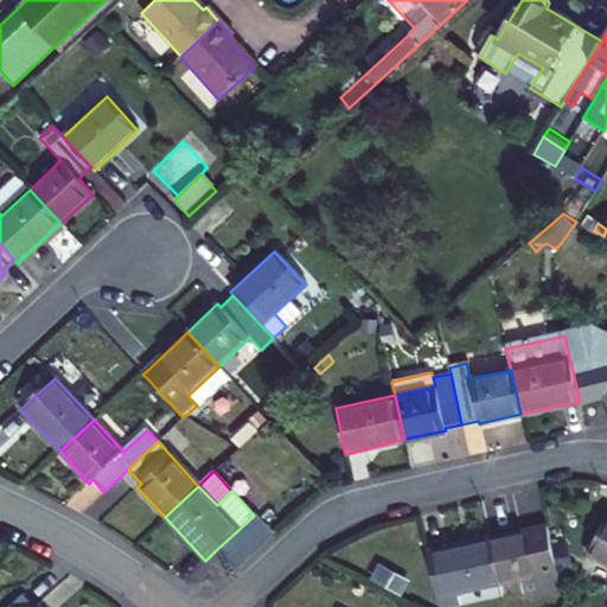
[(273,536),(254,516),(215,551),(234,572),(273,536)]
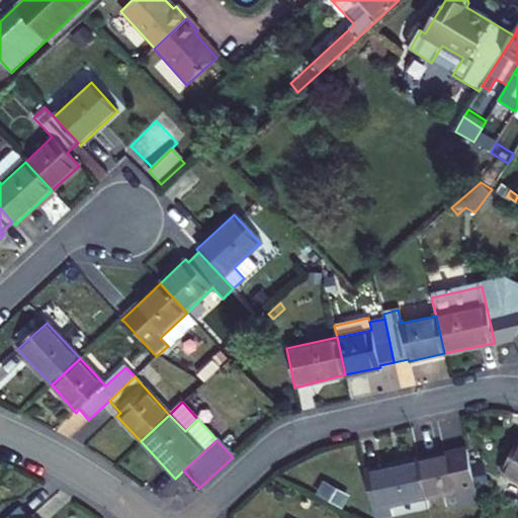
[(517,483),(517,440),(501,473),(517,483)]
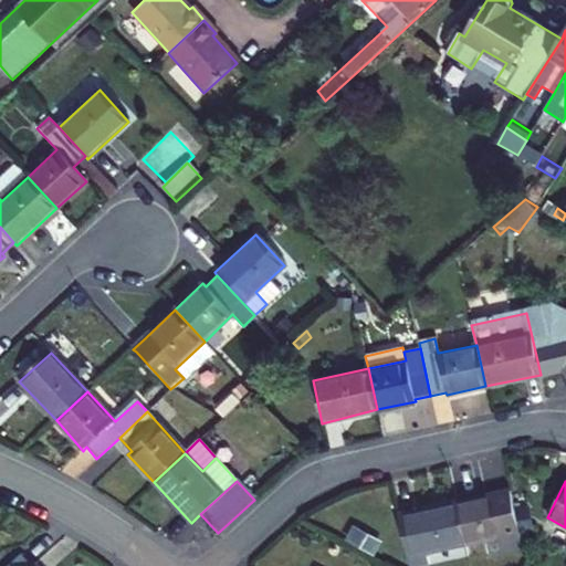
[(492,494),(454,503),(463,543),(467,555),(521,544),(510,493),(510,491),(492,494)]
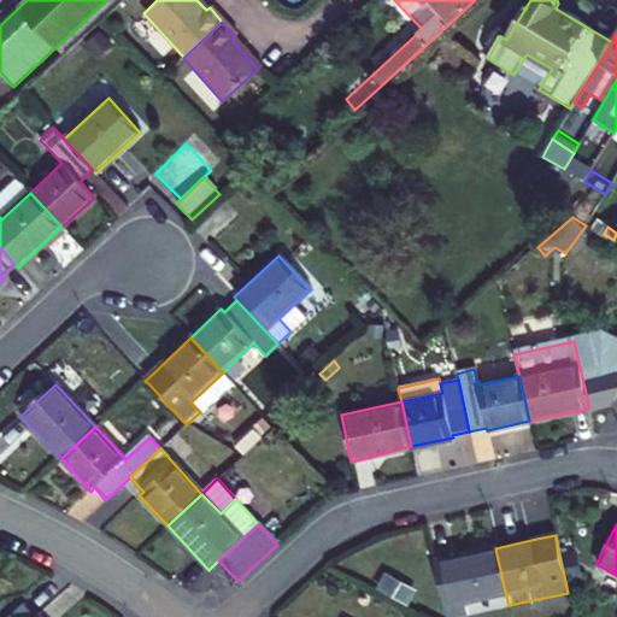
[(464,601),(505,592),(495,548),(433,562),(445,616),(466,612),(464,601)]
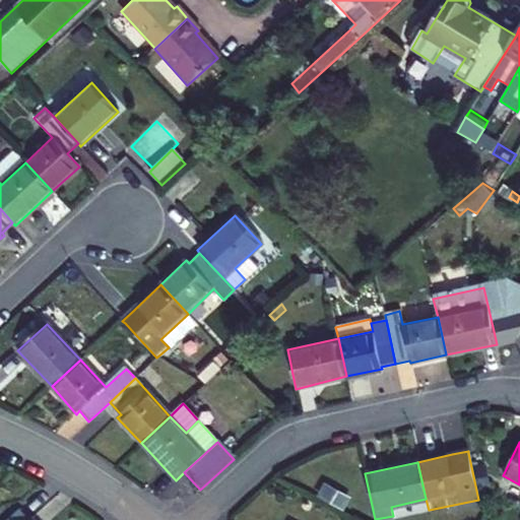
[(26,519),(18,510),(6,519),(26,519)]
